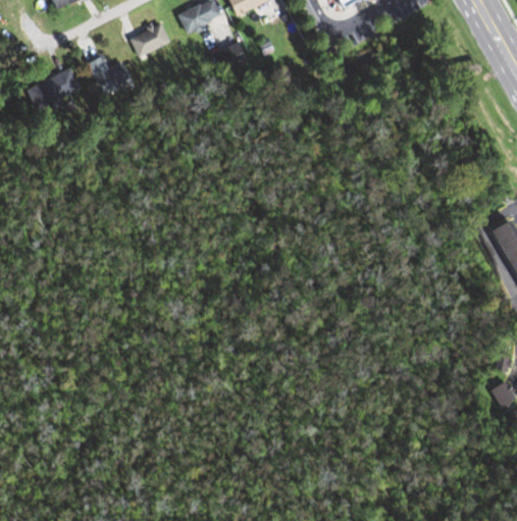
[(51,0),(56,10),(74,0),(51,0)]
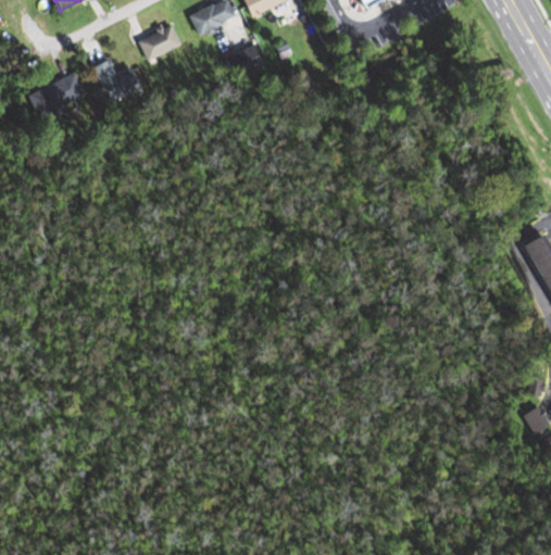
[(236,19),(227,0),(222,0),(190,15),(199,35),(236,19)]
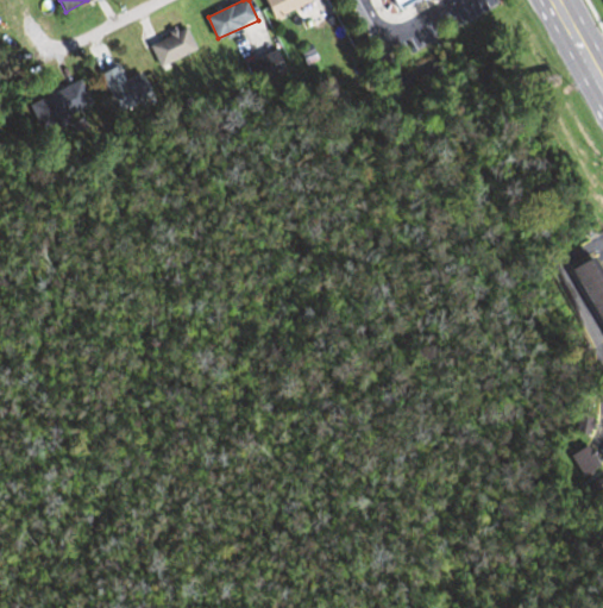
[(267,0),(276,18),(312,0),(267,0)]
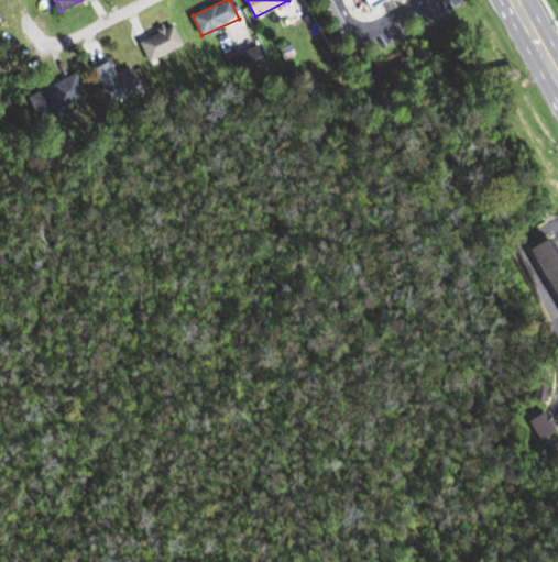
[(363,0),(368,9),(386,0),(363,0)]
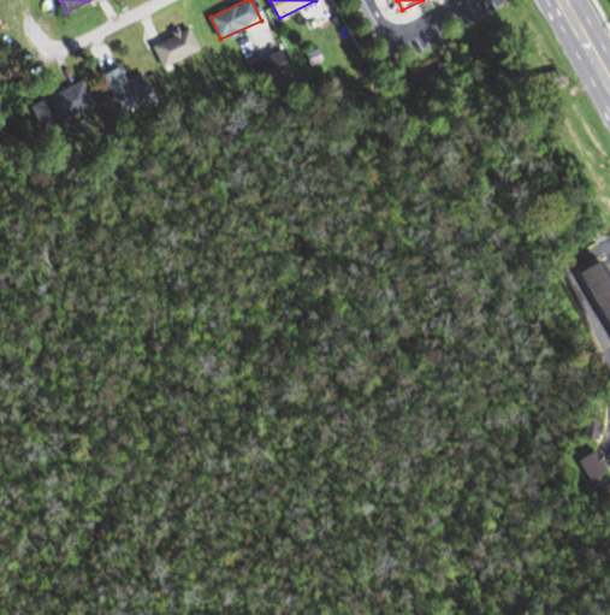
[(165,66),(201,48),(190,27),(154,45),(165,66)]
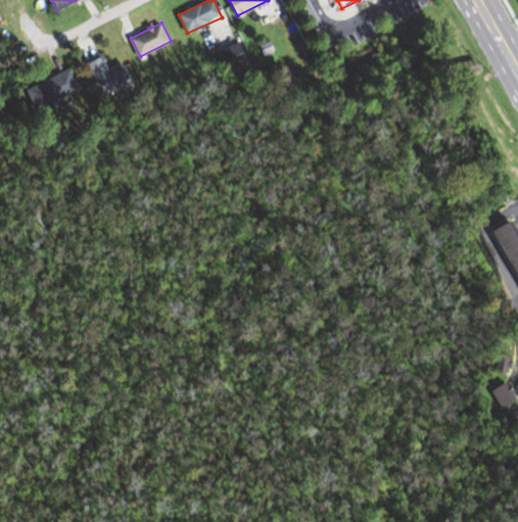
[(213,52),(219,72),(248,61),(242,42),(213,52)]
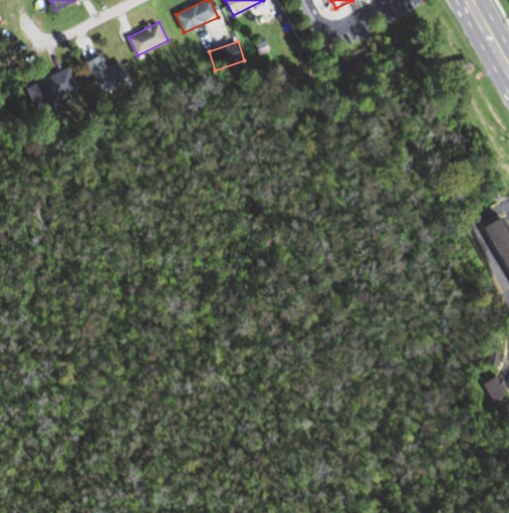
[(87,61),(101,94),(131,81),(121,61),(107,67),(101,54),(87,61)]
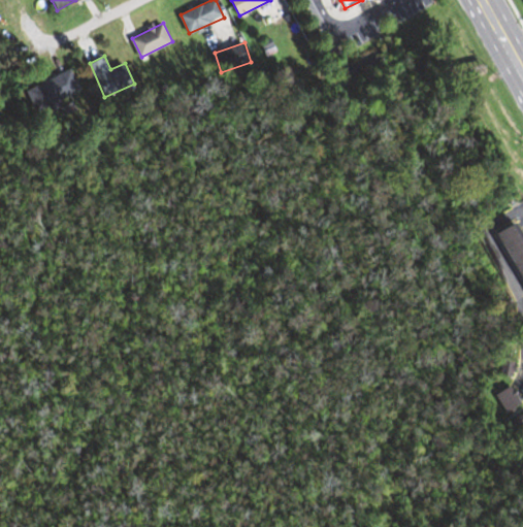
[(73,69),(30,89),(41,113),(85,94),(73,69)]
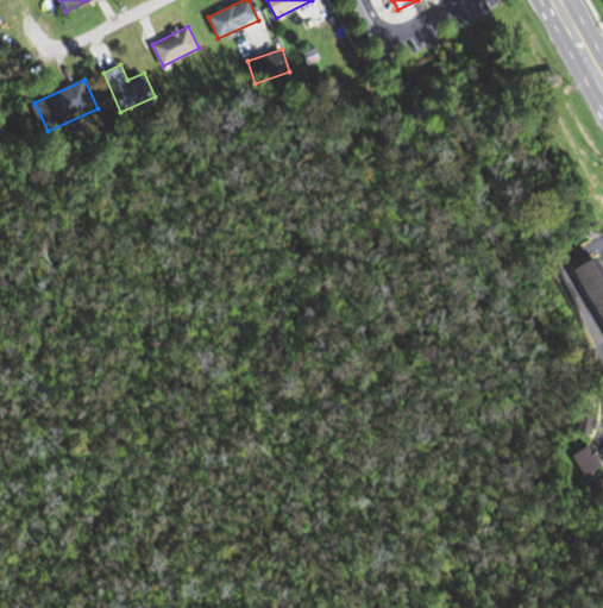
[(602,318),(572,267),(591,255),(602,273),(602,318)]
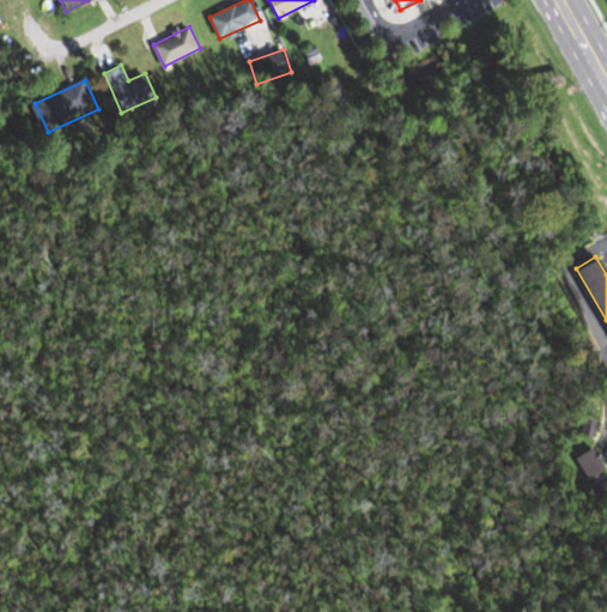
[(590,479),(606,468),(606,464),(595,447),(577,458),(590,479)]
